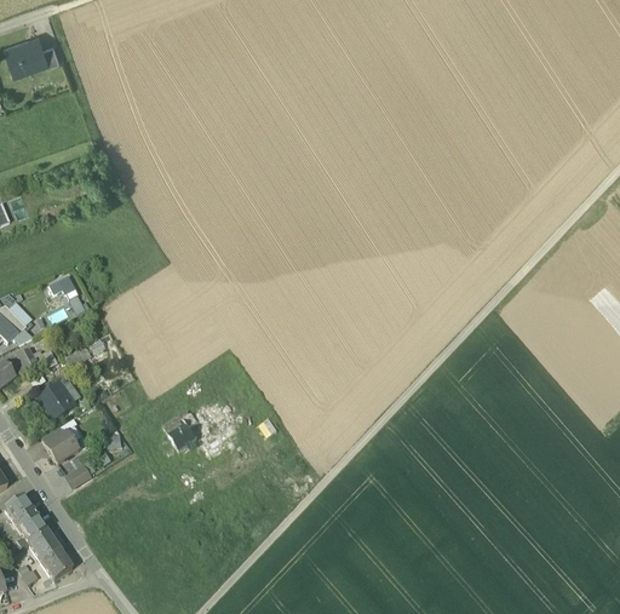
[(38,32),(5,44),(15,70),(46,59),(47,59),(42,46),(38,32)]
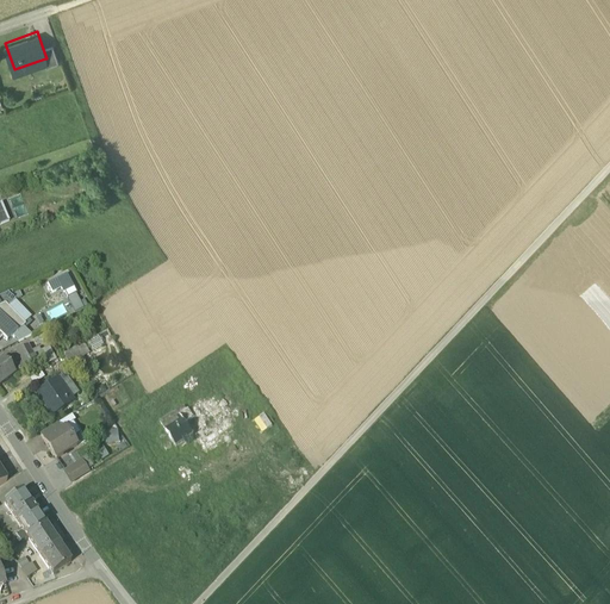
[(53,41),(42,45),(47,58),(45,58),(47,62),(58,57),(53,41)]
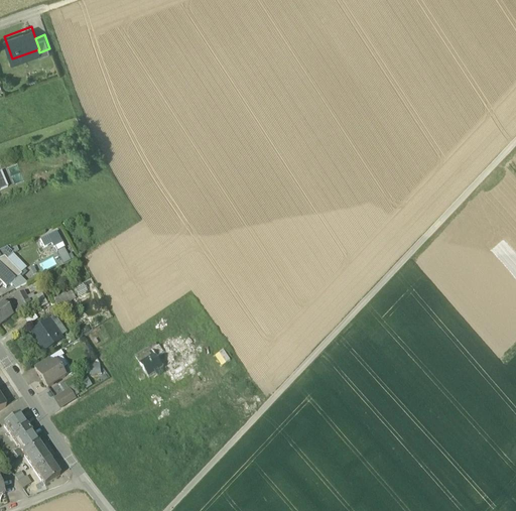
[(56,228),(40,237),(44,244),(52,240),(56,249),(65,244),(56,228)]
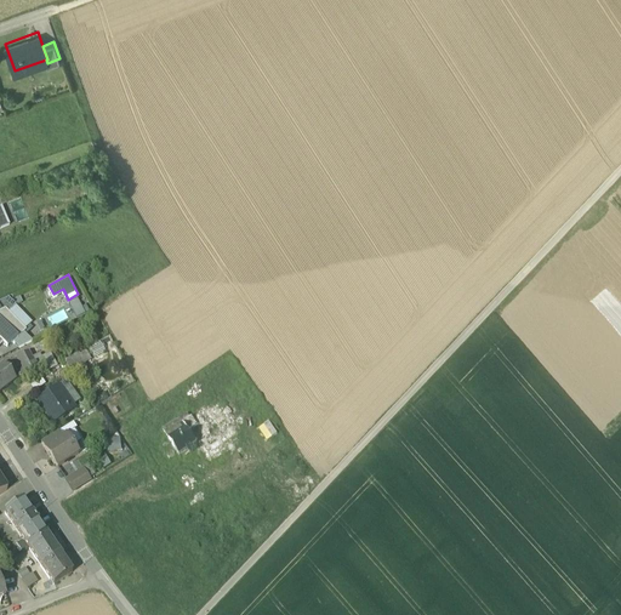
[(11,292),(0,296),(0,307),(5,305),(9,308),(16,301),(11,292)]
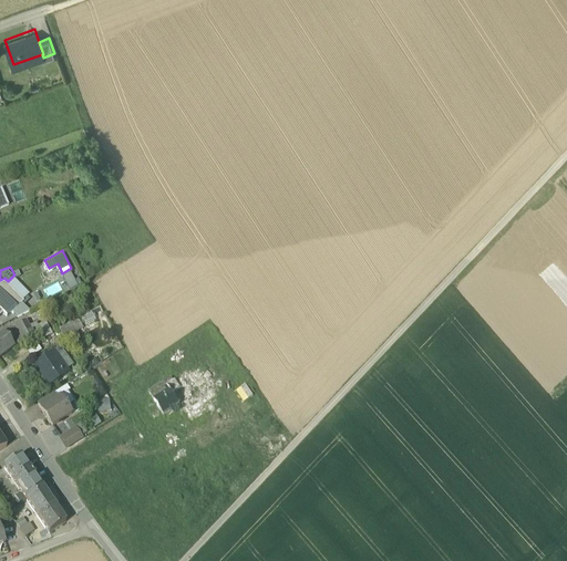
[(4,278),(0,280),(0,310),(2,309),(6,313),(22,297),(8,281),(4,278)]
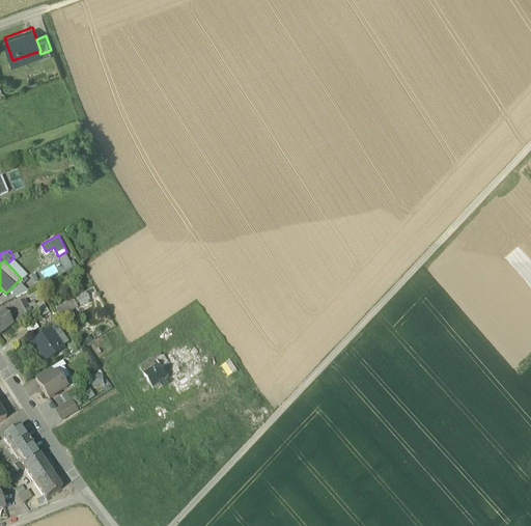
[(44,273),(57,269),(55,260),(42,265),(44,273)]
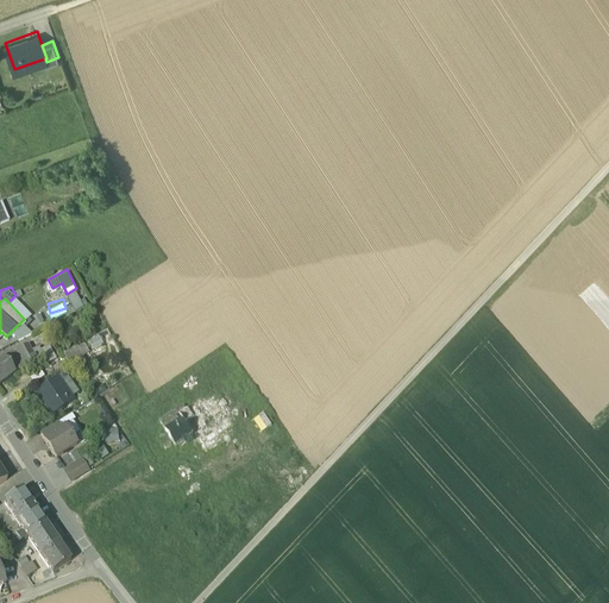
[(25,321),(14,331),(20,339),(31,330),(25,321)]
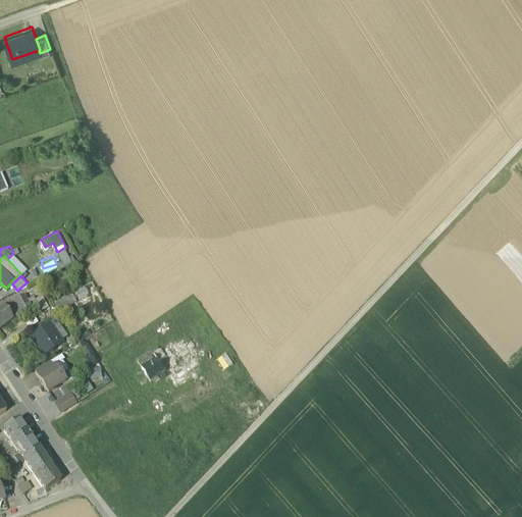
[(70,291),(54,300),(60,311),(71,305),(69,302),(75,299),(70,291)]
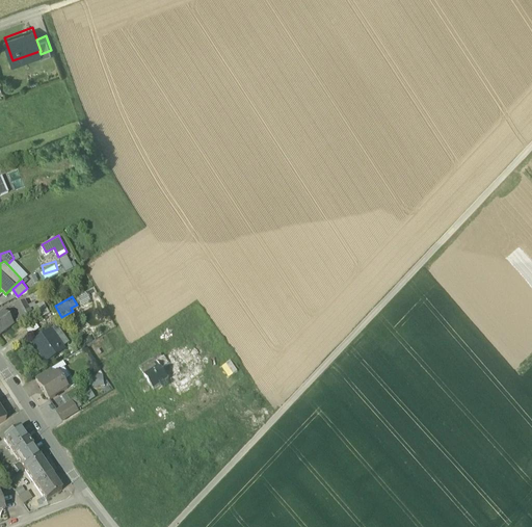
[(44,307),(38,297),(32,300),(37,310),(44,307)]
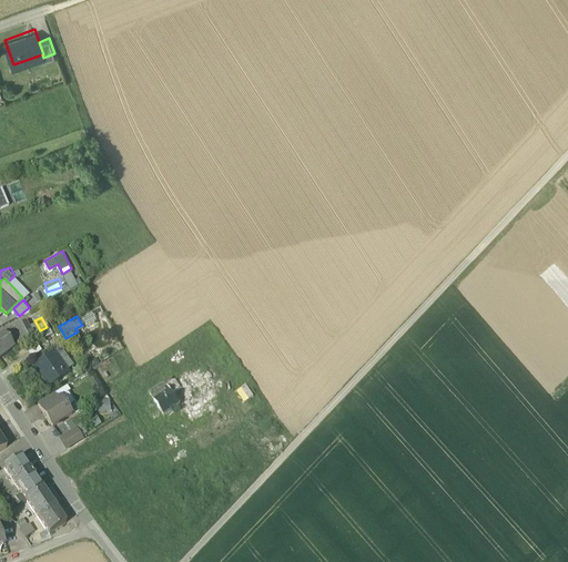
[(24,318),(16,323),(20,333),(23,338),(23,339),(33,334),(29,324),(24,318)]
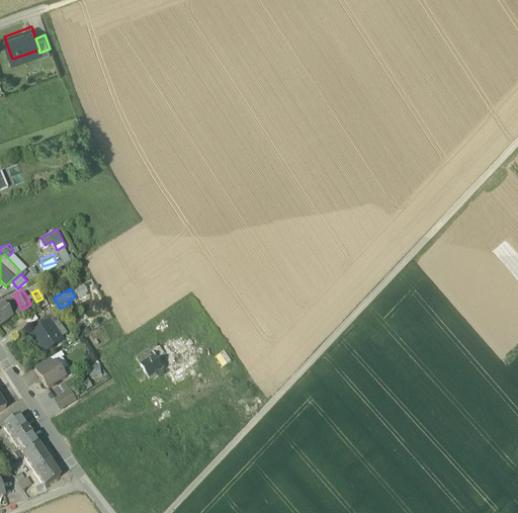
[(31,292),(26,295),(30,305),(36,302),(31,292)]
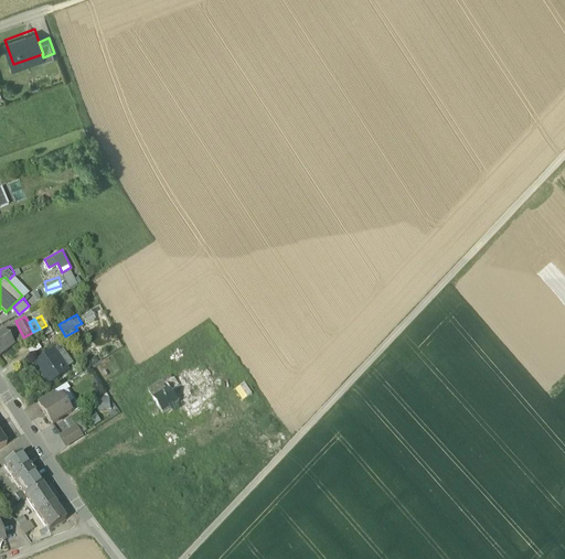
[(2,329),(0,330),(0,352),(13,343),(9,337),(2,329)]
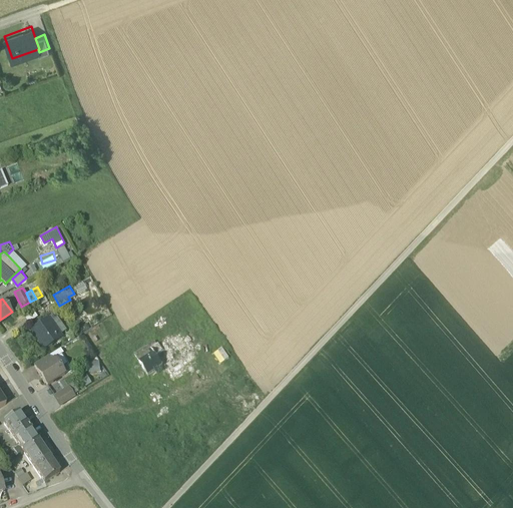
[(65,328),(55,315),(56,314),(54,312),(48,316),(59,332),(65,328)]
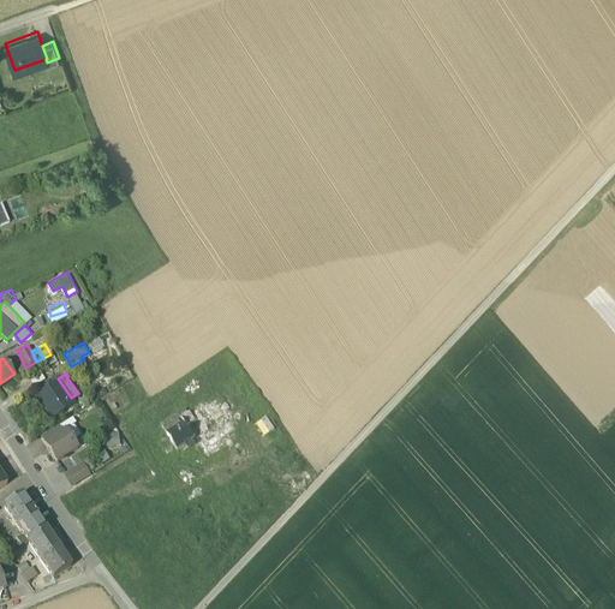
[(58,378),(35,394),(52,417),(73,401),(71,398),(58,378)]
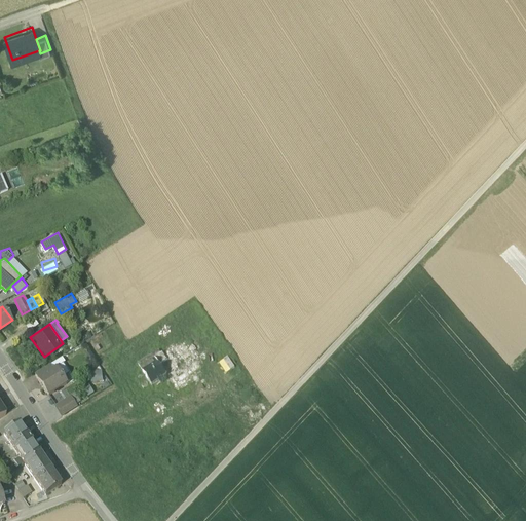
[(157,347),(138,360),(142,367),(154,360),(152,356),(155,354),(168,344),(166,342),(160,346),(157,347)]
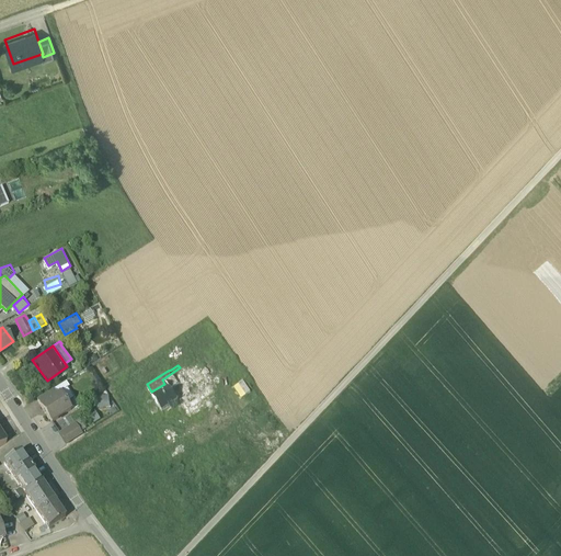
[(170,386),(165,377),(162,379),(164,384),(151,392),(161,407),(169,401),(171,405),(174,403),(172,400),(176,397),(178,397),(174,392),(170,386)]
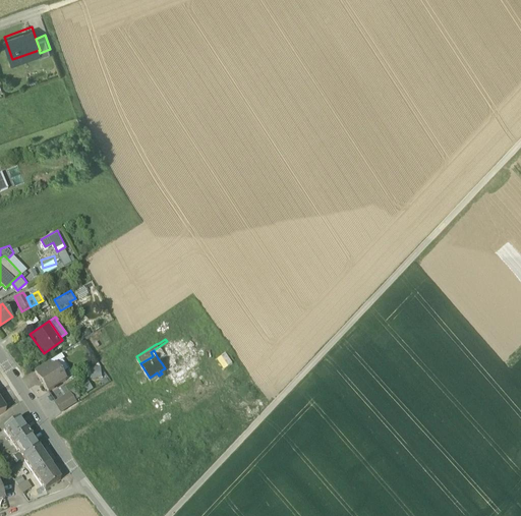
[(49,358),(34,367),(38,373),(52,363),(49,358)]
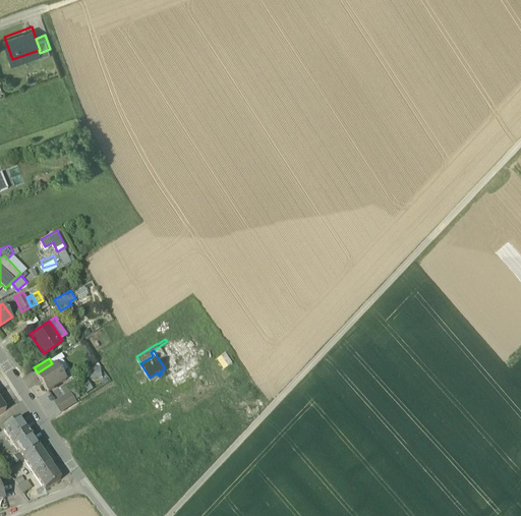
[(38,373),(48,389),(65,378),(65,377),(67,375),(63,368),(61,370),(55,361),(52,363),(38,373)]
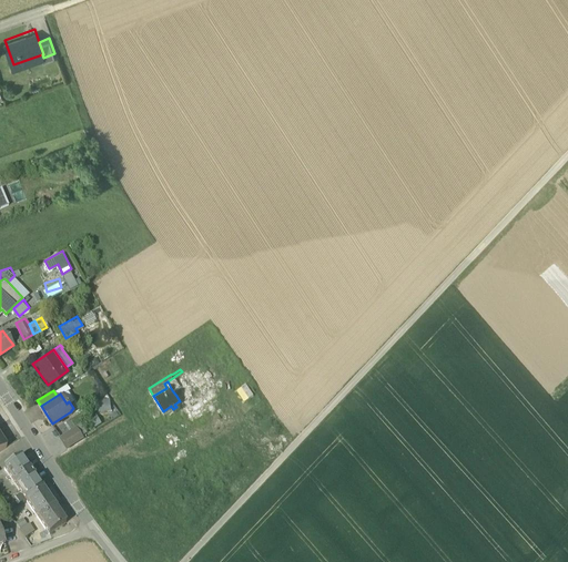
[(97,396),(97,408),(111,409),(112,397),(97,396)]
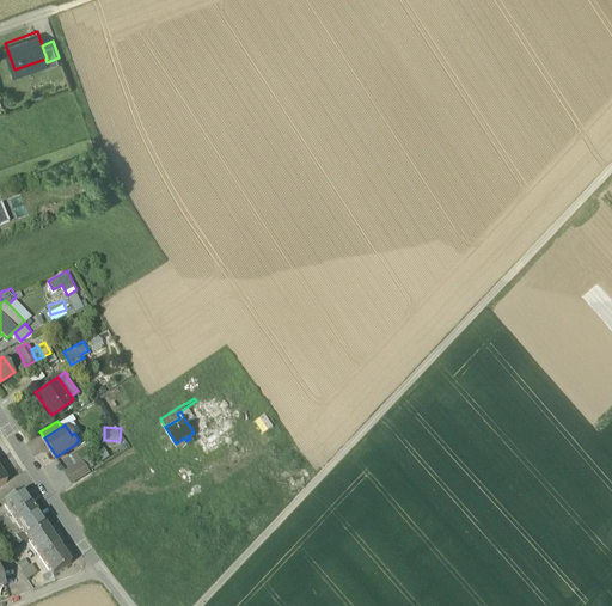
[(204,452),(220,445),(212,427),(197,434),(204,452)]
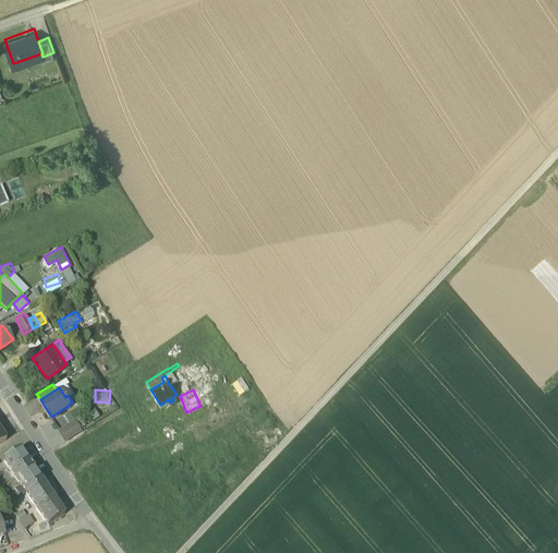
[(74,418),(59,428),(65,437),(81,428),(74,418)]
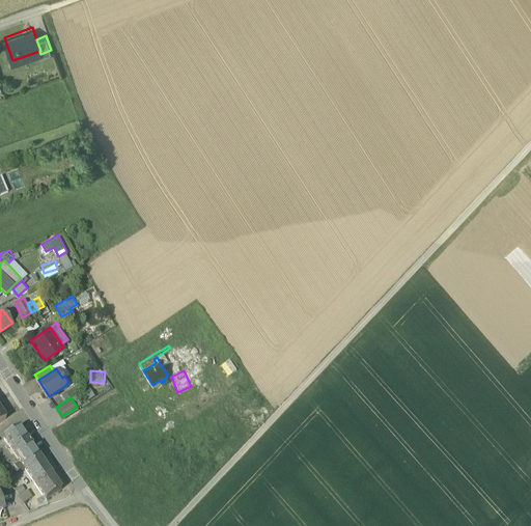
[(28,437),(19,423),(3,434),(24,465),(40,454),(31,442),(31,441),(29,437),(28,437)]
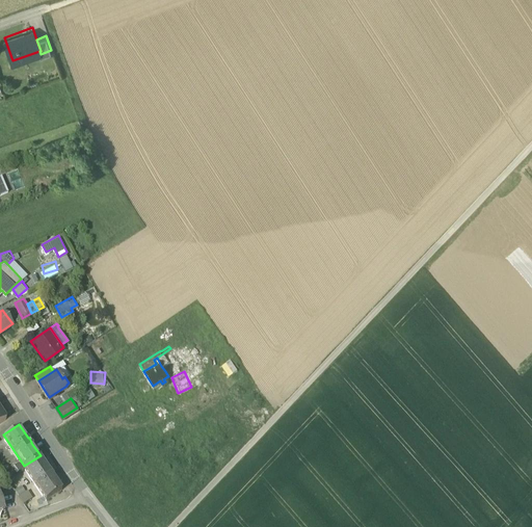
[(41,455),(24,466),(35,481),(51,471),(50,469),(49,469),(41,455)]
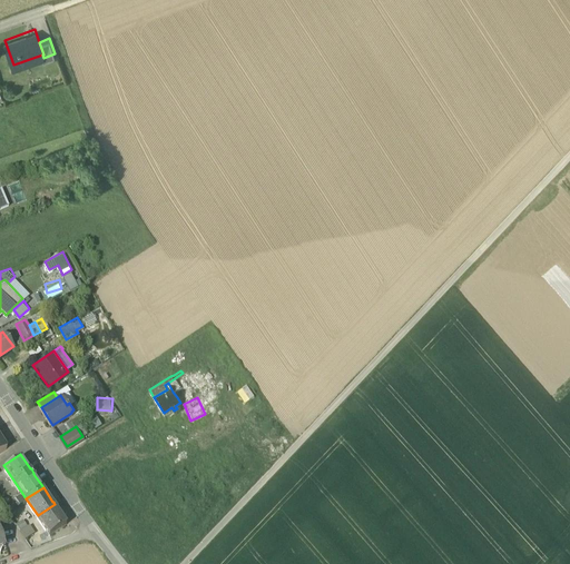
[(55,504),(38,515),(49,533),(66,521),(56,506),(57,506),(55,504)]
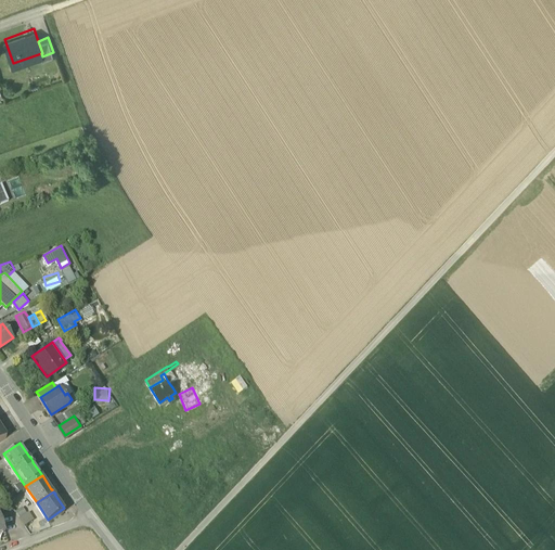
[(34,516),(29,507),(20,511),(24,521),(34,516)]
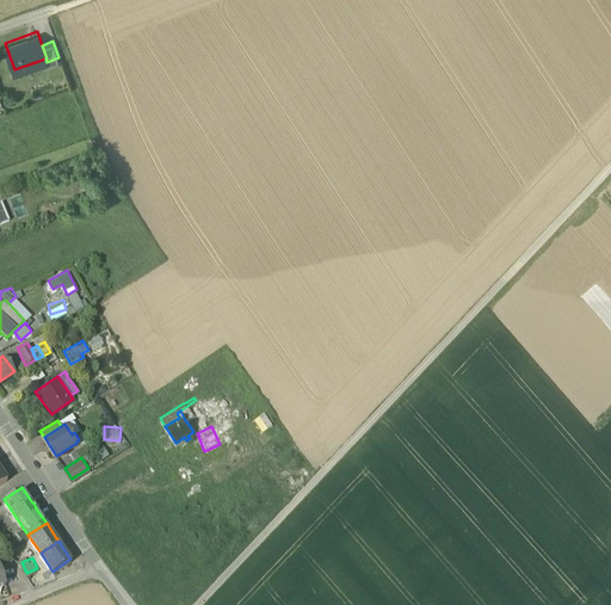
All buildings are outlined.
